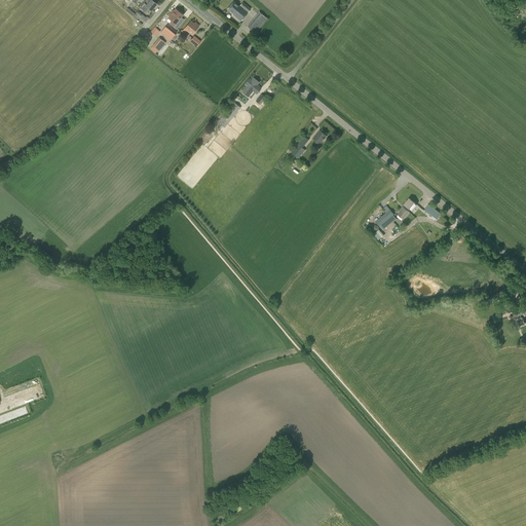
[(151,10),(156,4),(153,1),(154,1),(153,0),(147,0),(146,2),(148,3),(146,4),(144,3),(140,7),(145,11),(148,8),(151,10)]
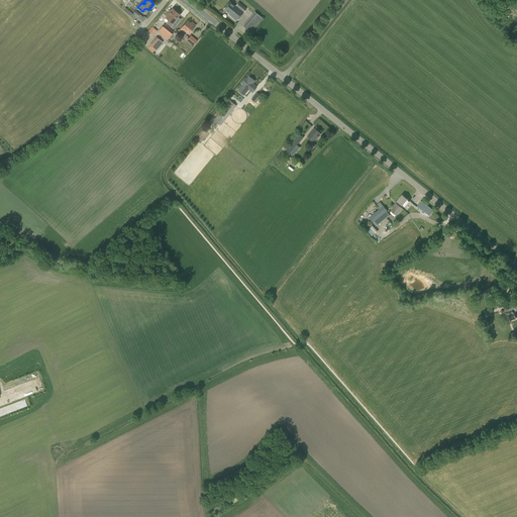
[(235,6),(229,1),(223,9),(229,13),(229,14),(236,20),(246,8),(238,2),(235,6)]
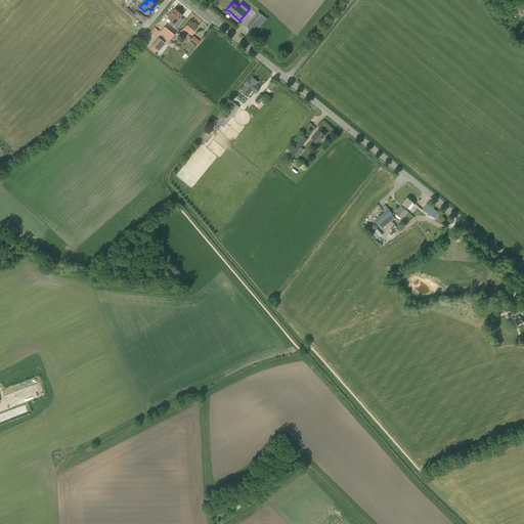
[(172,27),(174,24),(182,14),(175,8),(171,13),(170,13),(168,15),(169,16),(168,17),(171,20),(169,24),(172,27)]
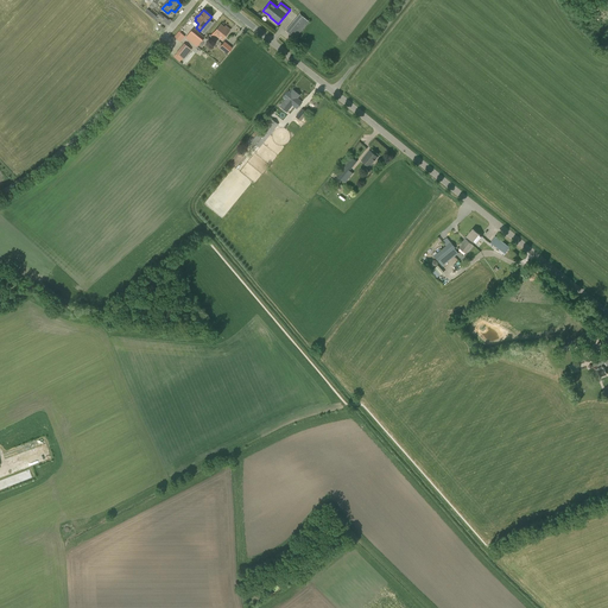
[(295,38),(309,21),(299,13),(285,31),(295,38)]
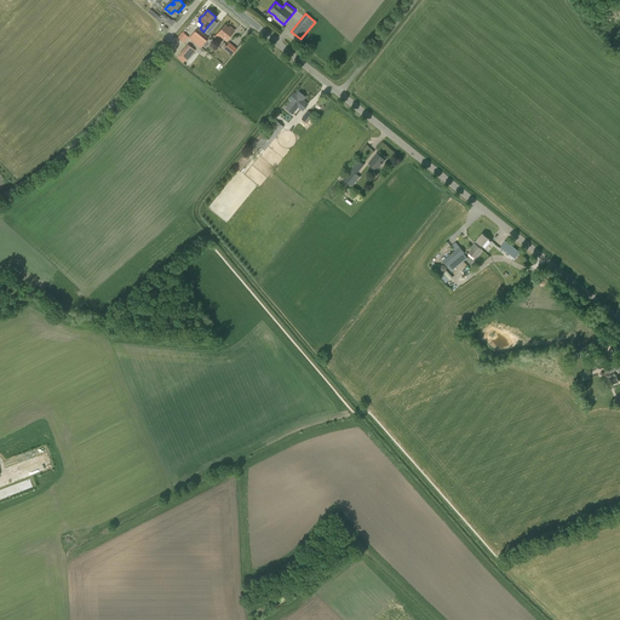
[(229,28),(224,24),(216,35),(219,38),(220,36),(227,40),(234,30),(230,27),(229,28)]
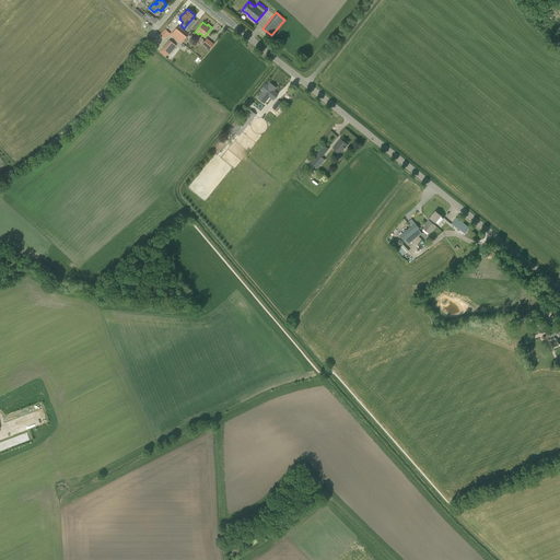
[(166,38),(173,30),(167,25),(161,34),(166,38)]
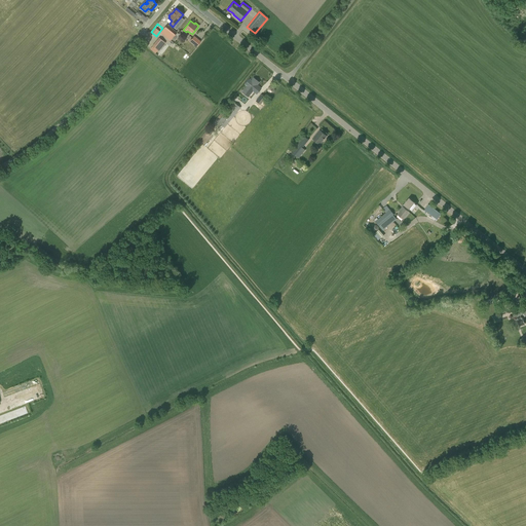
[(170,40),(177,32),(166,24),(160,32),(170,40)]
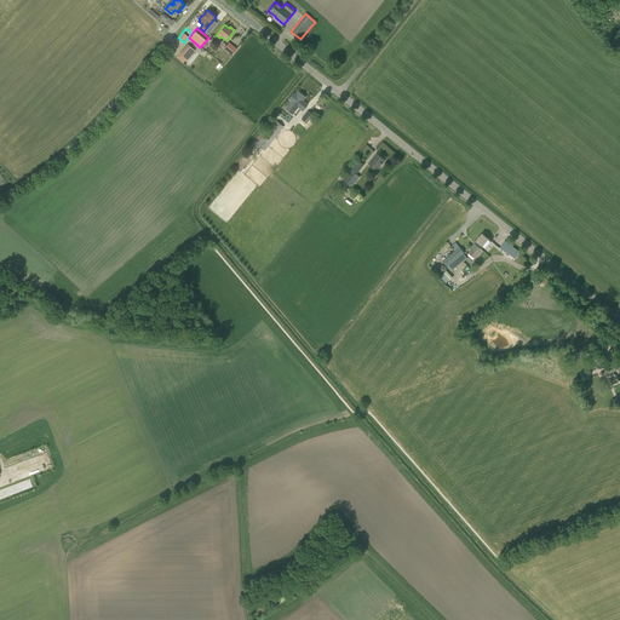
[(231,55),(236,49),(229,42),(224,49),(231,55)]
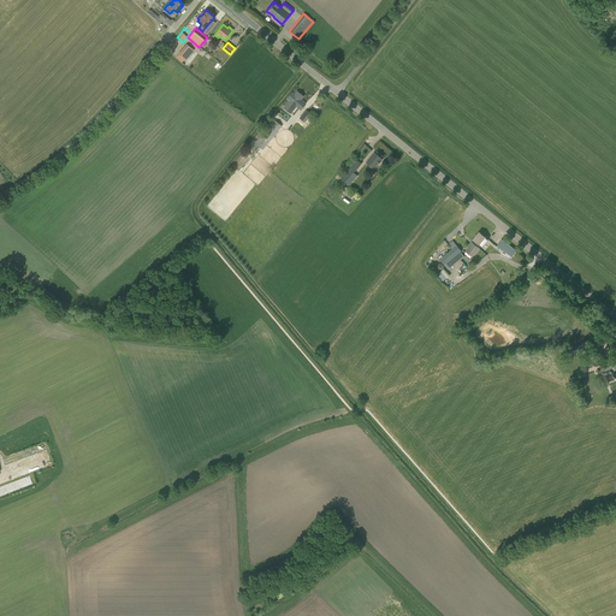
[(193,49),(187,45),(179,54),(184,59),(193,49)]
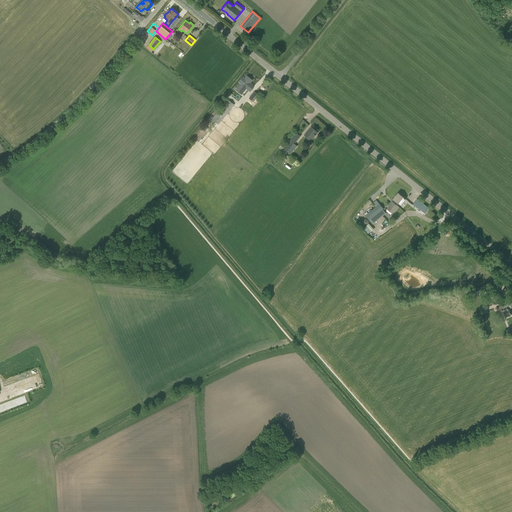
[(244,90),(252,80),(247,76),(239,86),(244,90)]
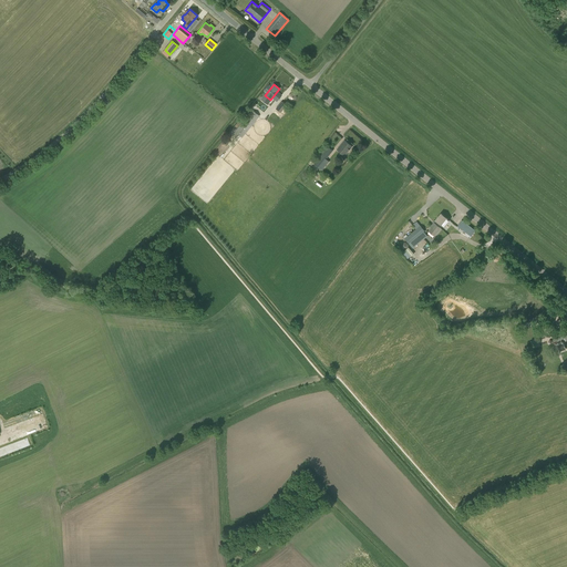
[(263,114),(269,106),(261,100),(255,106),(253,110),(235,132),(241,137),(259,116),(255,112),(257,109),(263,114)]
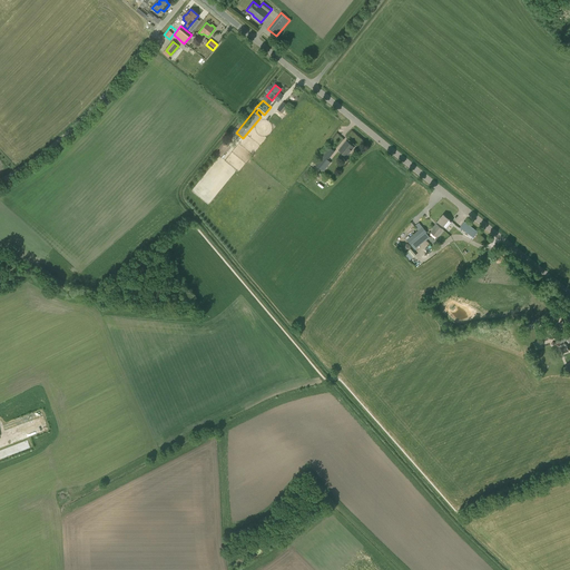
[(282,114),(288,106),(283,101),(276,109),(282,114)]
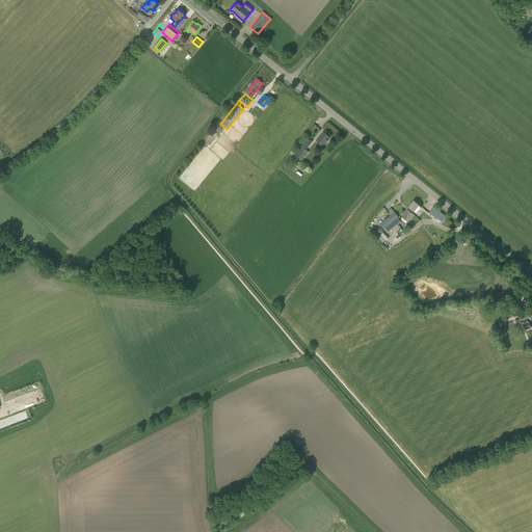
[(323,145),(330,137),(323,132),(316,140),(323,145)]
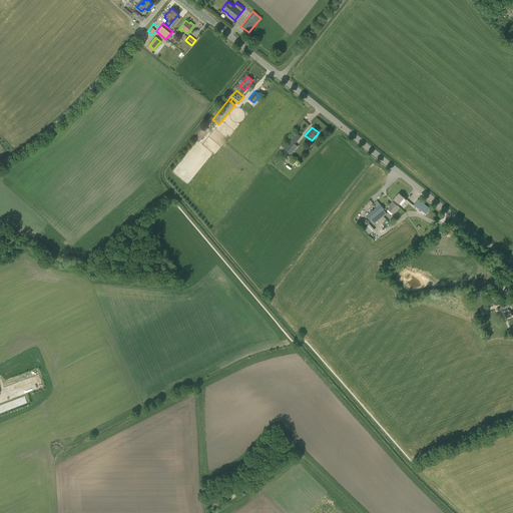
[(297,132),(284,148),(289,151),(301,136),(297,132)]
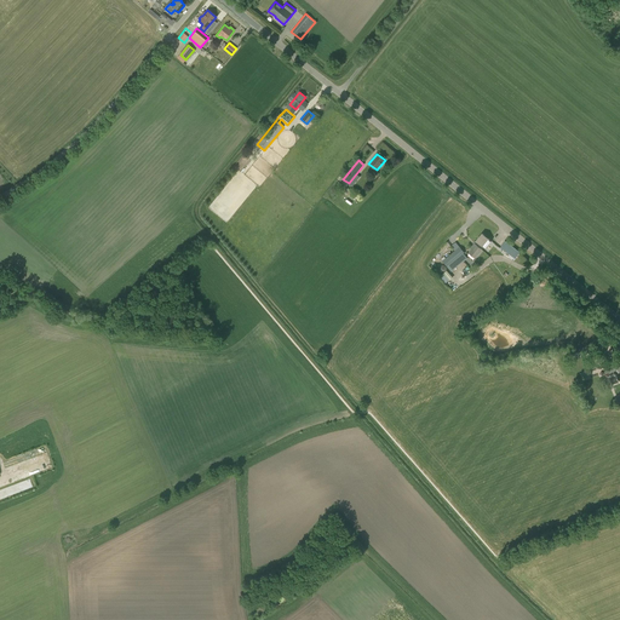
[(475,244),(481,248),(489,239),(482,234),(476,241),(477,241),(475,244)]
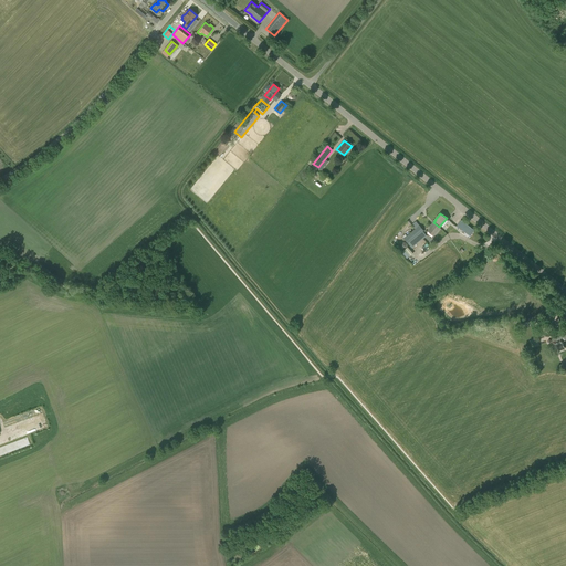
[(457,224),(462,230),(467,223),(461,219),(457,224)]
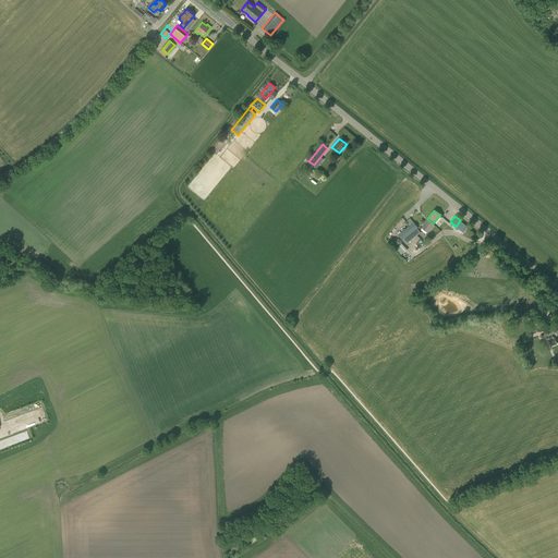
[(415,235),(420,232),(416,229),(417,228),(411,219),(407,222),(410,226),(398,234),(403,240),(407,237),(409,240),(414,235),(415,235)]
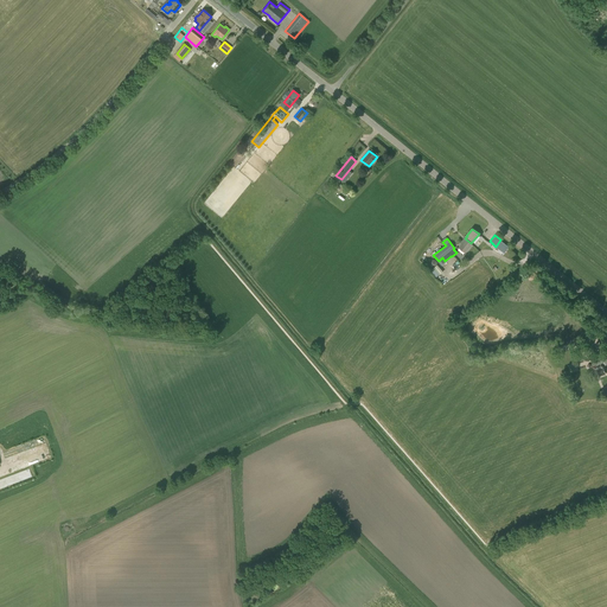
[(471,243),(465,238),(461,243),(462,243),(459,247),(465,253),(472,244),(471,243)]
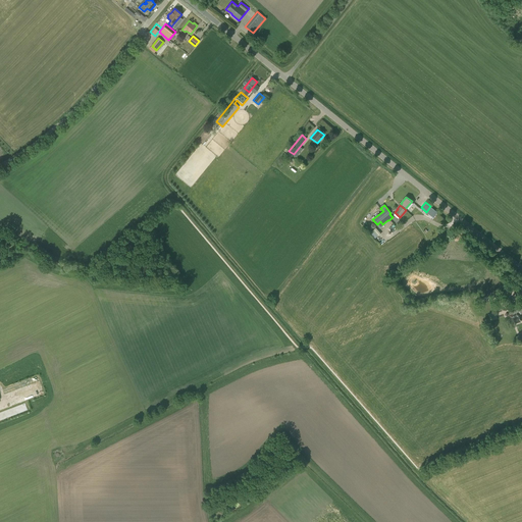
[(376,227),(373,229),(377,237),(381,235),(376,227)]
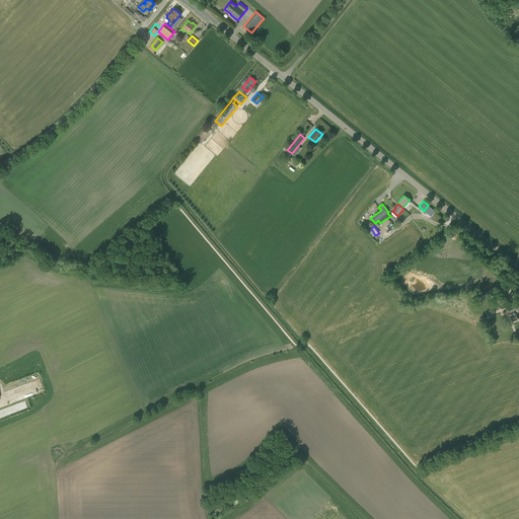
[(518,312),(518,311),(518,298),(506,304),(509,313),(518,310),(518,312)]
